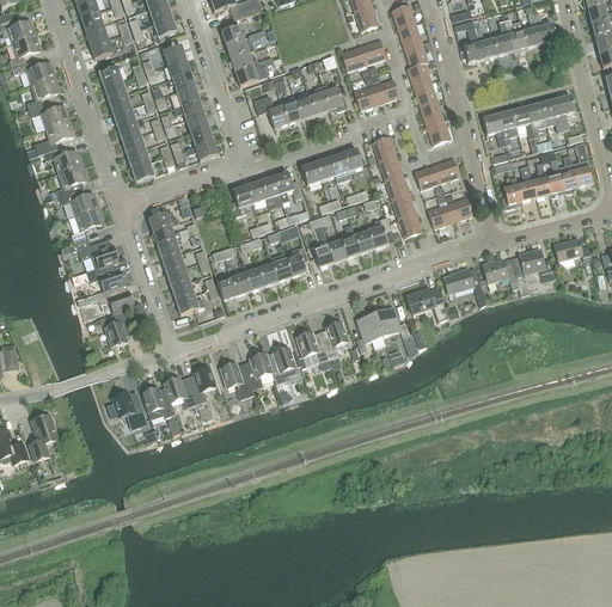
[(77,2),(81,17),(98,11),(96,0),(84,0),(77,2)]
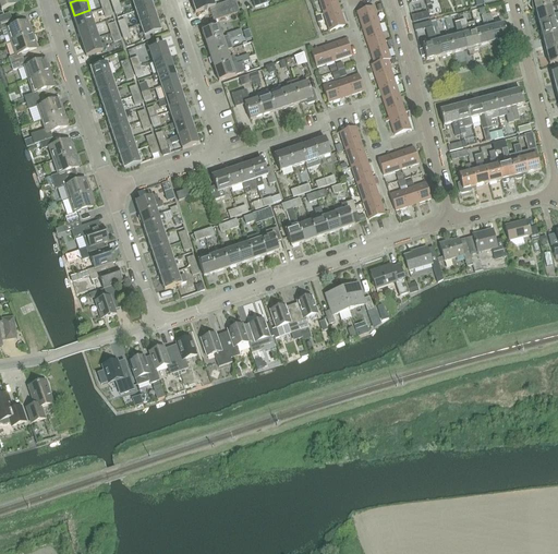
[(119,0),(112,2),(114,10),(121,8),(119,0)]
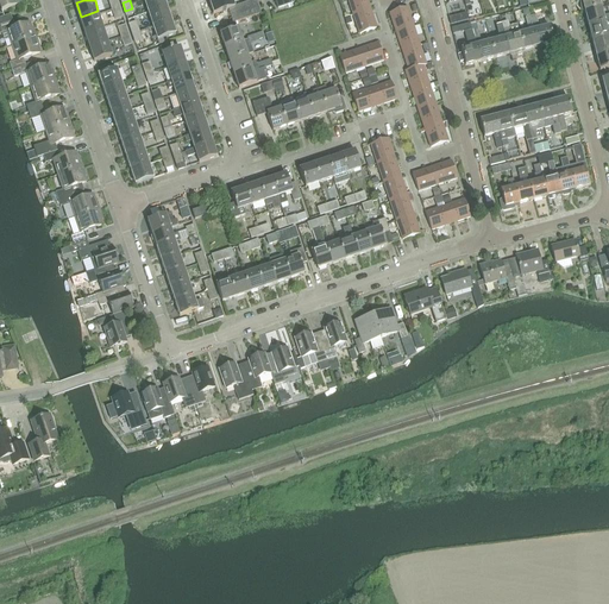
[(227,5),(232,19),(259,10),(256,0),(240,0),(233,2),(232,0),(209,0),(213,11),(227,5)]
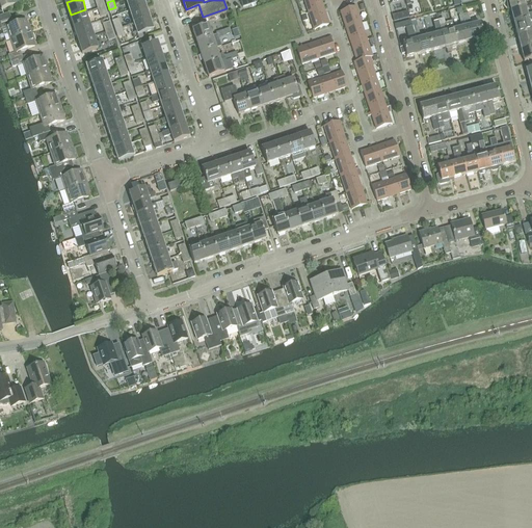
[(306,0),(309,9),(323,5),(321,0),(306,0)]
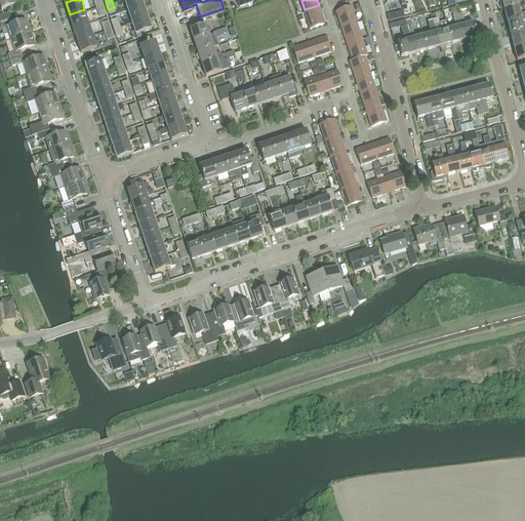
[(127,7),(131,18),(147,13),(143,2),(127,7)]
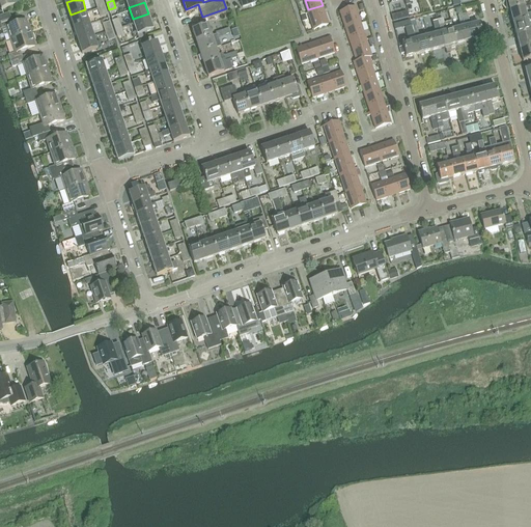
[(339,7),(344,25),(360,20),(355,2),(339,7)]
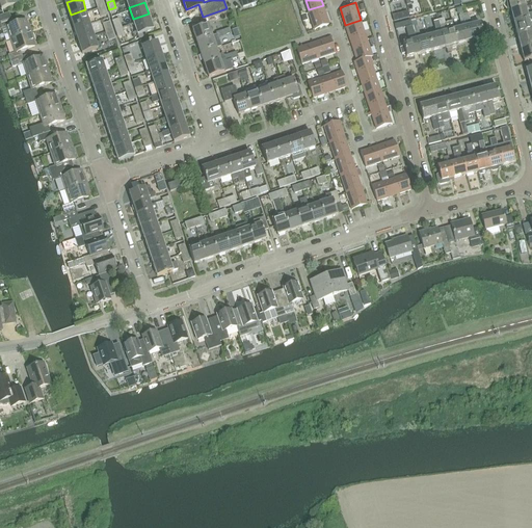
[(510,6),(513,19),(531,14),(531,8),(527,10),(525,2),(510,6)]
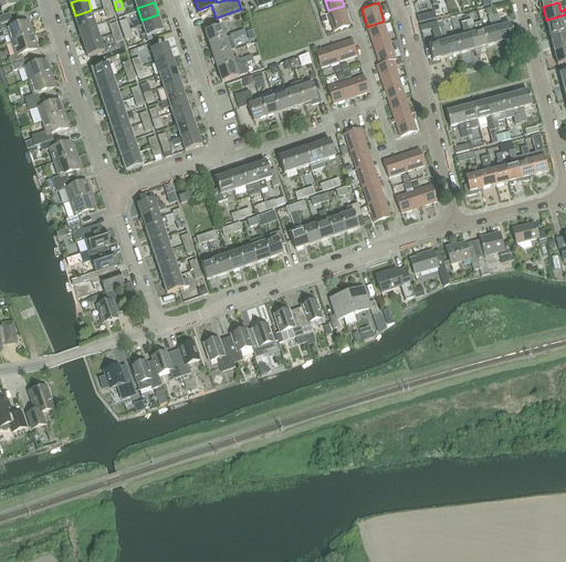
[(111,3),(104,6),(107,13),(114,11),(111,3)]
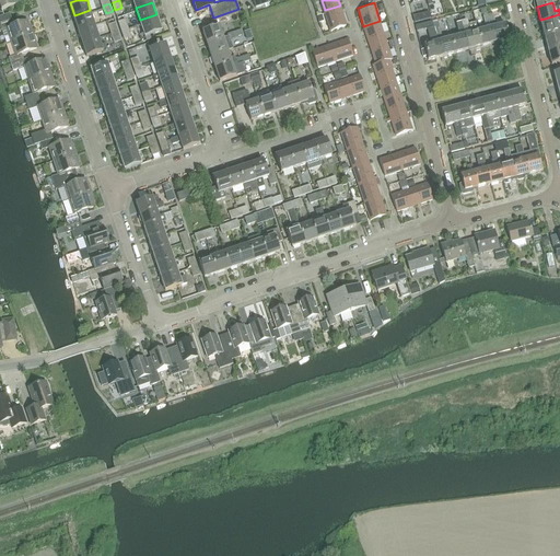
[(340,6),(325,10),(330,27),(346,23),(340,6)]
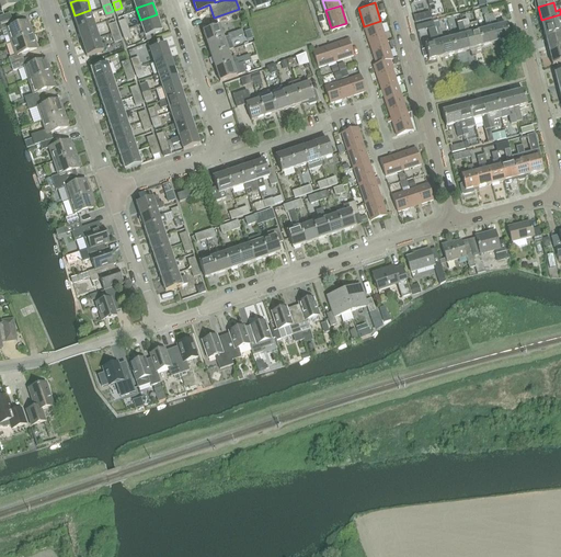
[(432,14),(431,8),(414,11),(416,19),(432,14)]
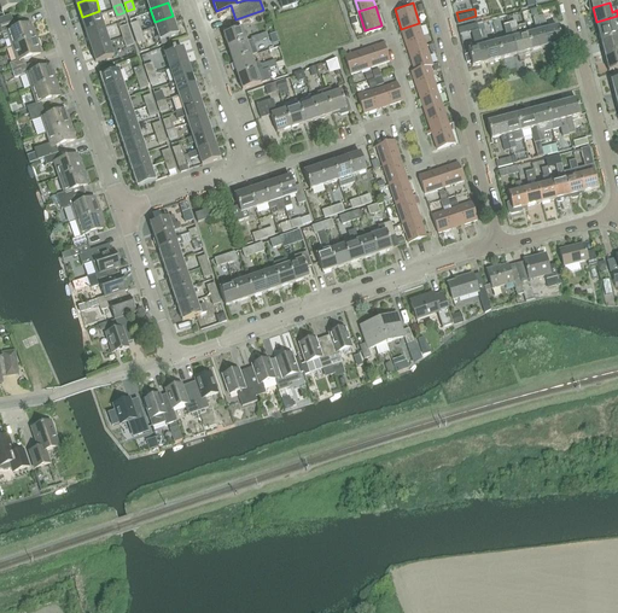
[(11,11),(0,15),(0,22),(13,18),(11,11)]
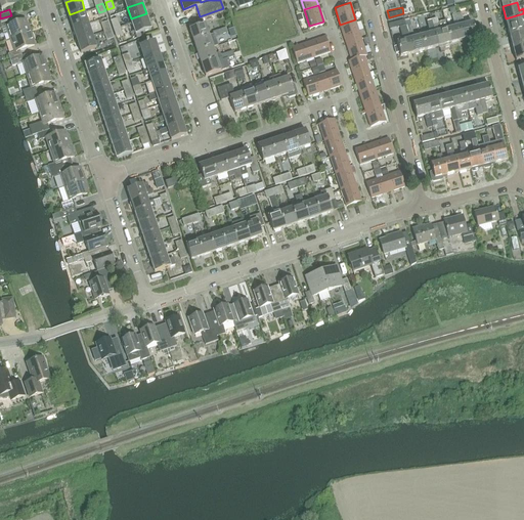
[(70,14),(73,26),(88,20),(84,9),(70,14)]
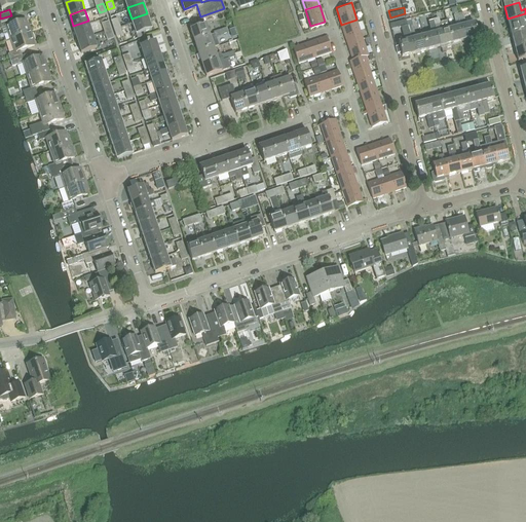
[(457,24),(449,26),(452,40),(465,36),(461,23),(460,19),(458,10),(454,11),(457,24)]
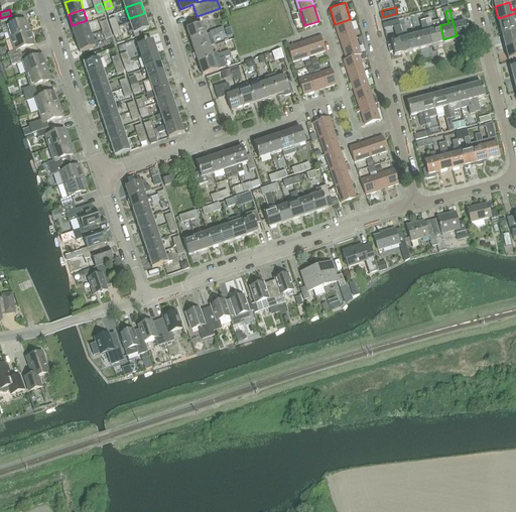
[(144,13),(129,18),(133,30),(148,25),(144,13)]
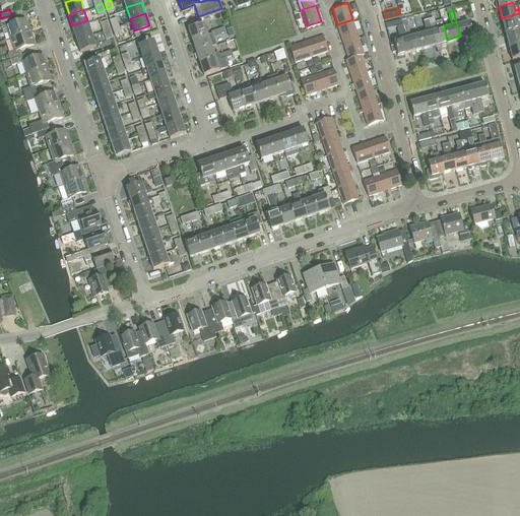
[(506,30),(519,27),(519,26),(519,13),(502,18),(506,30)]
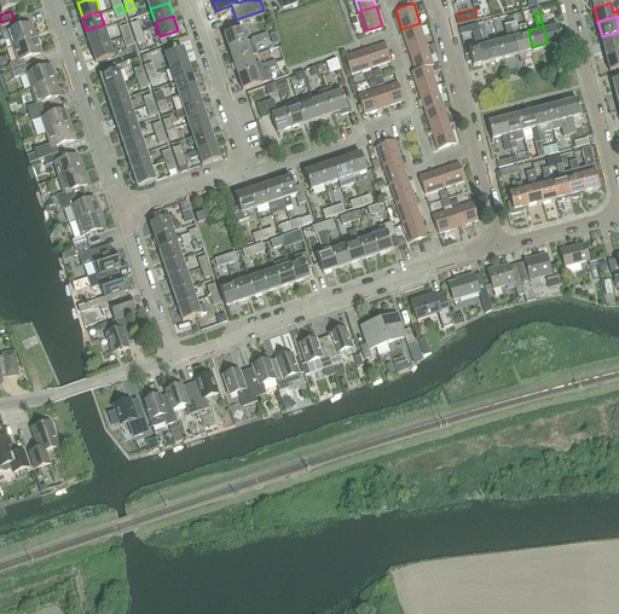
[(0,29),(0,30),(1,29),(5,38),(10,35),(12,42),(36,35),(34,25),(33,27),(30,19),(16,24),(13,18),(0,22),(0,29)]
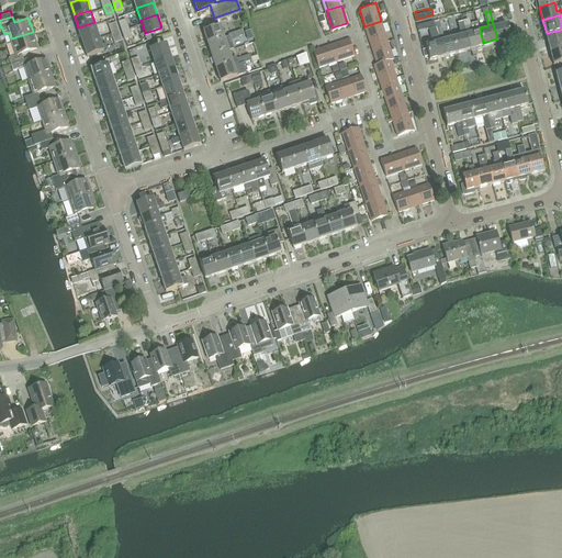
[(122,28),(128,25),(125,17),(119,19),(122,28)]
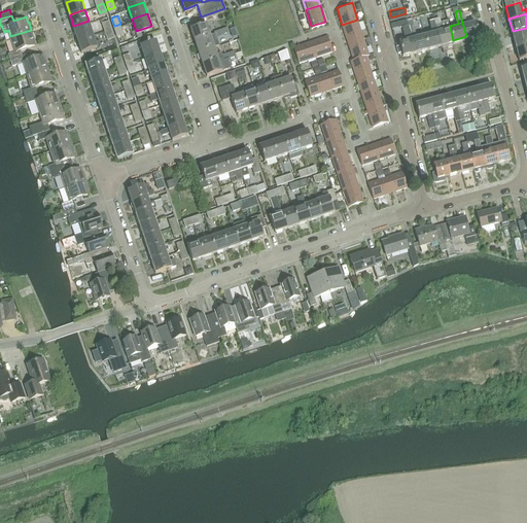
[(412,15),(407,16),(408,22),(415,49),(428,46),(424,32),(416,34),(412,15)]
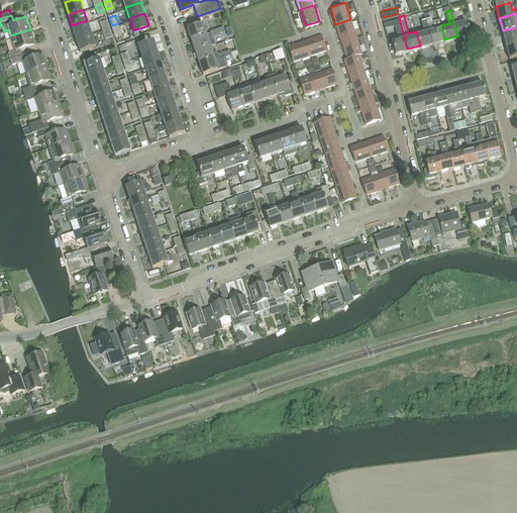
[(430,15),(425,16),(432,42),(437,41),(439,43),(443,42),(444,39),(441,25),(434,27),(430,15)]
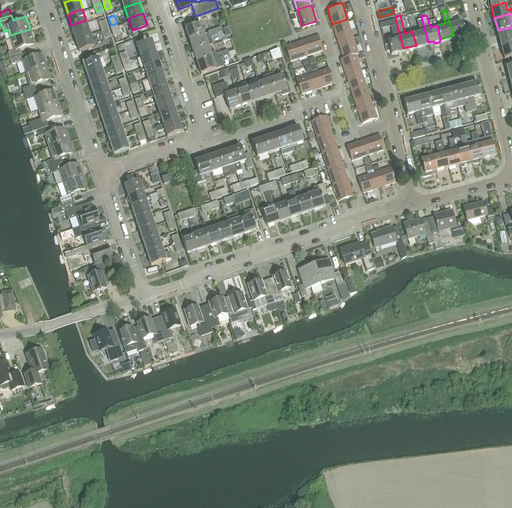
[(420,29),(412,31),(416,45),(428,42),(421,16),(417,17),(420,29)]
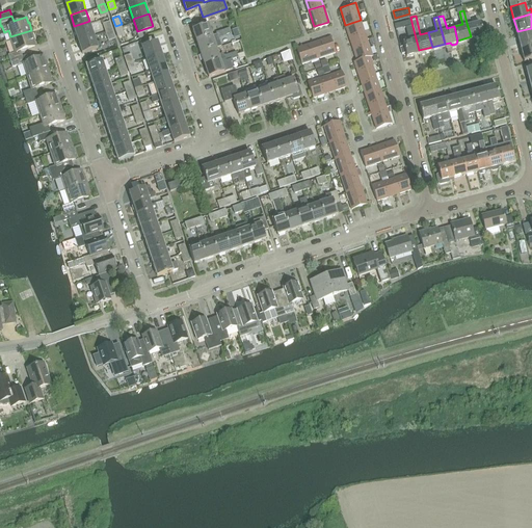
[(103,21),(106,29),(112,27),(109,19),(103,21)]
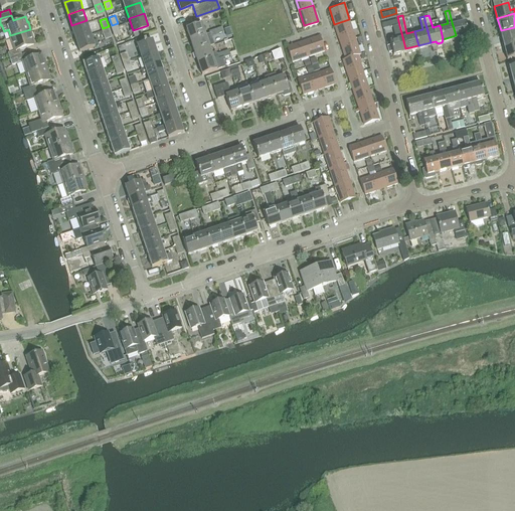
[(201,19),(186,24),(190,36),(204,31),(201,19)]
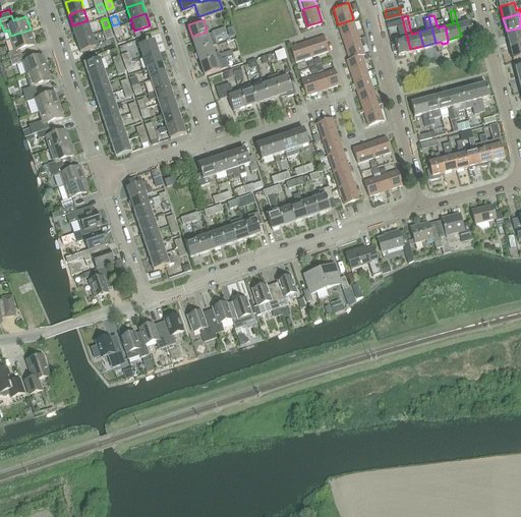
[(338,24),(343,41),(358,36),(353,19),(338,24)]
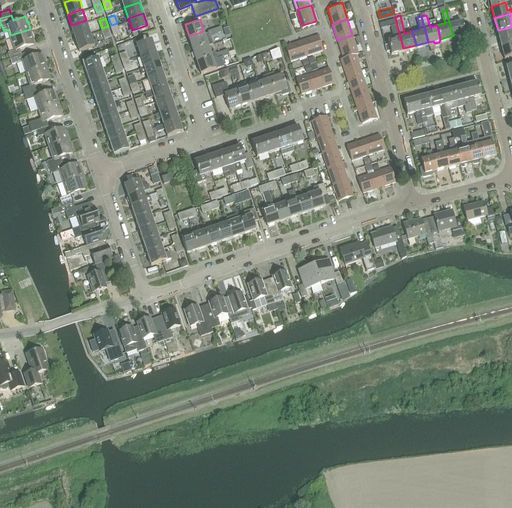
[(454,21),(449,22),(453,35),(465,32),(462,19),(454,21)]
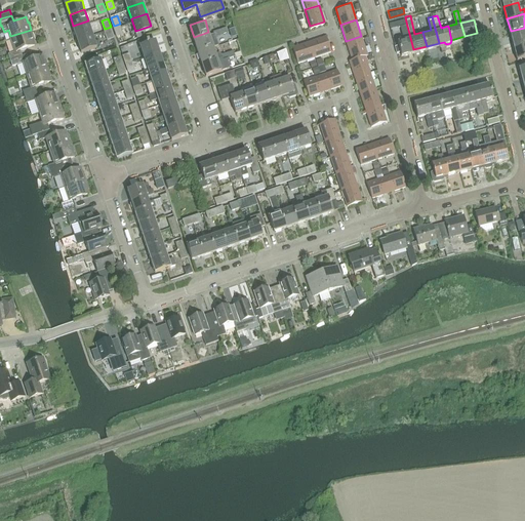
[(73,26),(77,38),(92,33),(88,21),(73,26)]
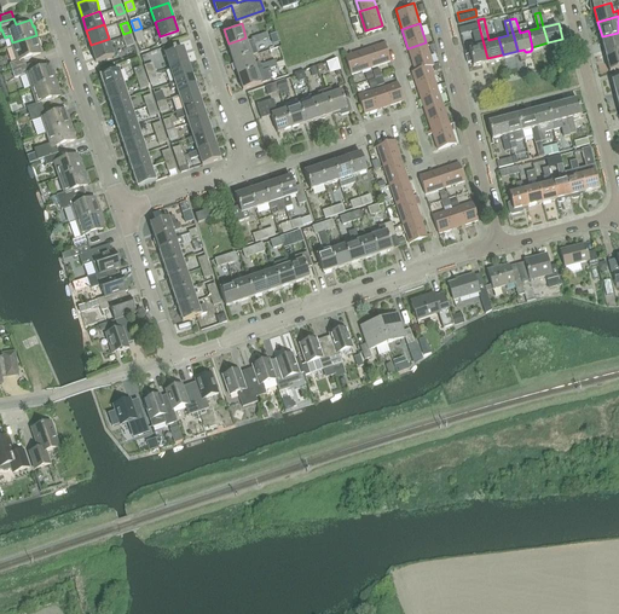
[(476,44),(469,46),(473,62),(487,58),(479,25),(473,28),(476,44)]
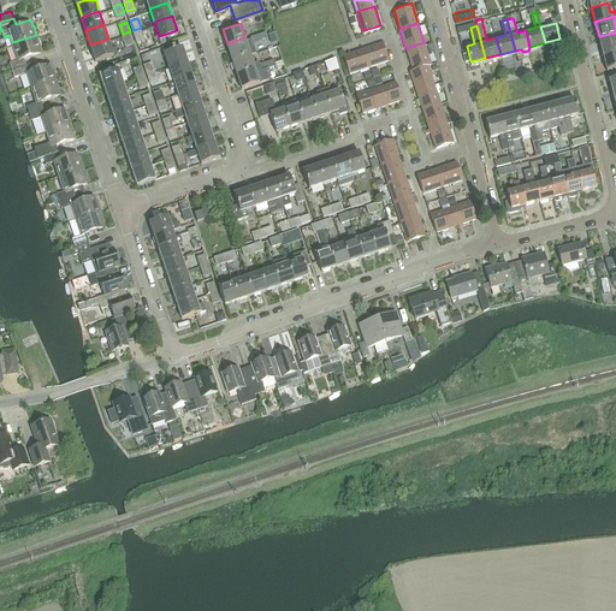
[(141,28),(134,30),(136,39),(143,36),(141,28)]
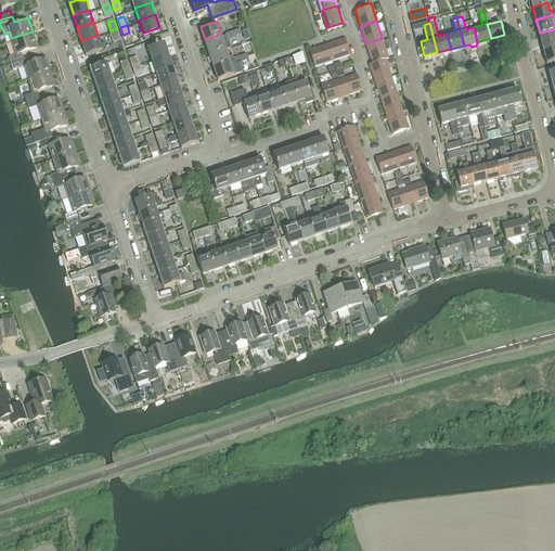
[(117,28),(111,30),(113,38),(119,36),(117,28)]
